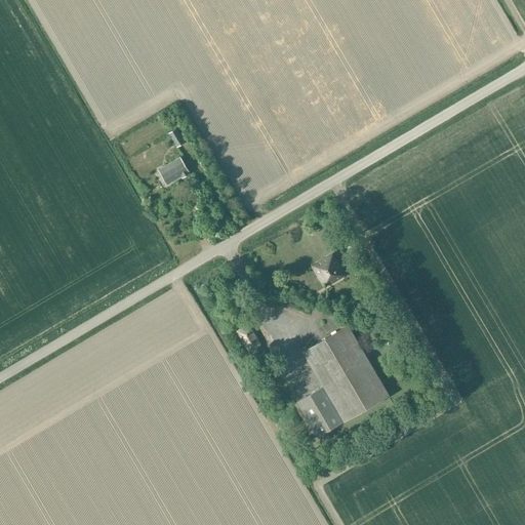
[(184,144),(175,129),(168,133),(177,148),(184,144)]
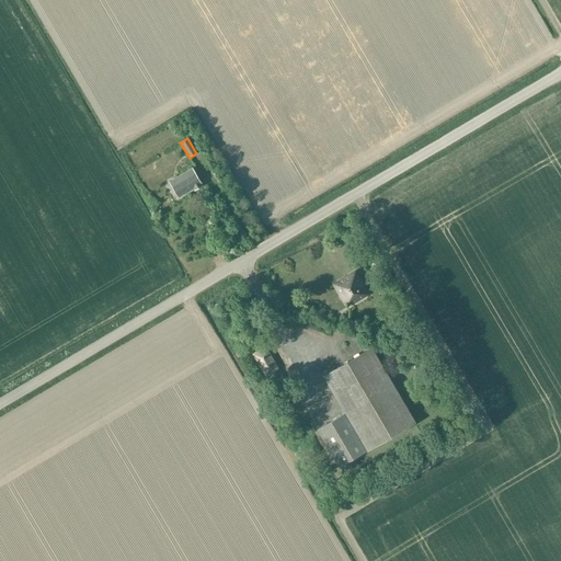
[(195,190),(203,185),(193,170),(185,174),(186,176),(172,185),(179,197),(194,187),(195,190)]
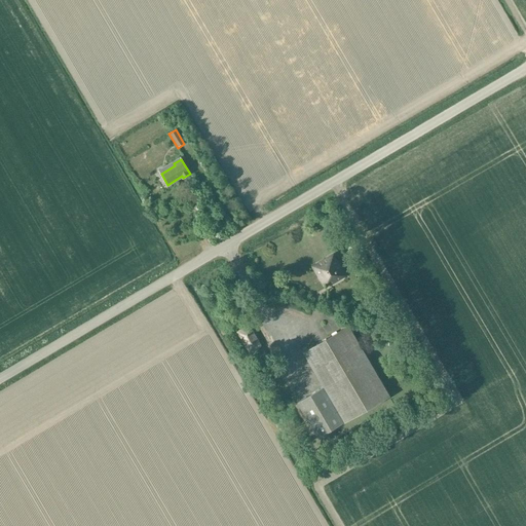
[(333,285),(346,276),(333,256),(313,267),(324,284),(331,279),(333,285)]
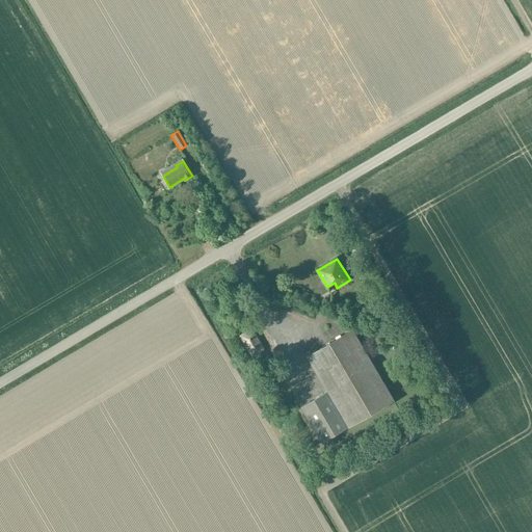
[(395,400),(395,399),(352,328),(307,355),(326,392),(300,406),(321,443),(395,400)]
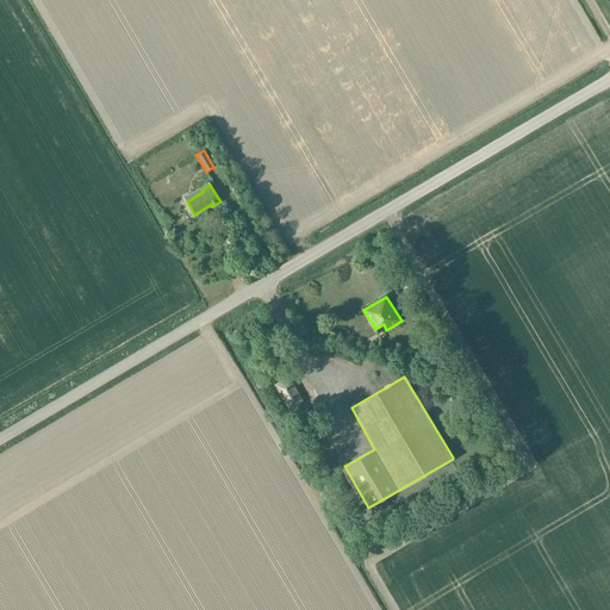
[(291,409),(303,402),(288,378),(277,385),(291,409)]
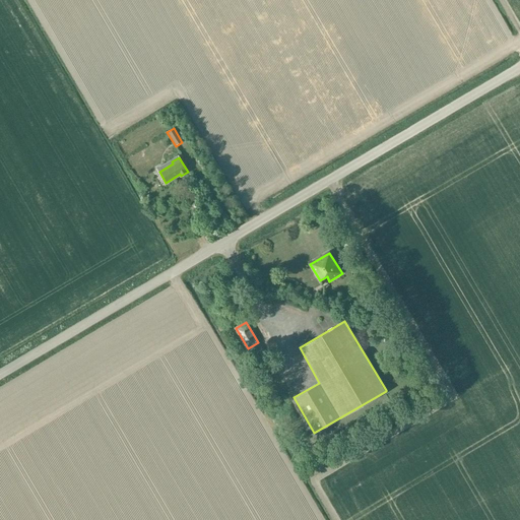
[(298,383),(303,379),(300,374),(294,378),(298,383)]
